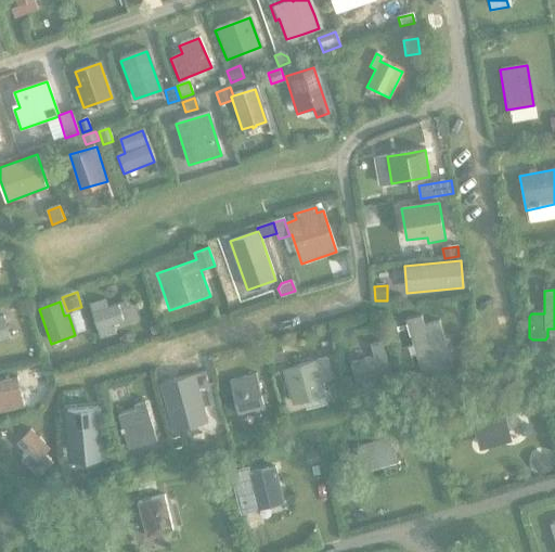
[(111,326),(120,323),(115,307),(105,310),(103,302),(89,306),(100,338),(114,334),(111,326)]
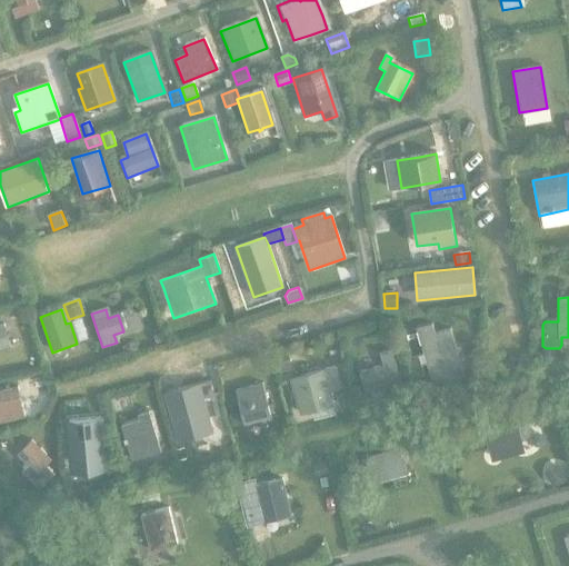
[(448,331),(436,336),(432,325),(417,329),(421,345),(433,387),(465,380),(461,365),(458,366),(448,331)]
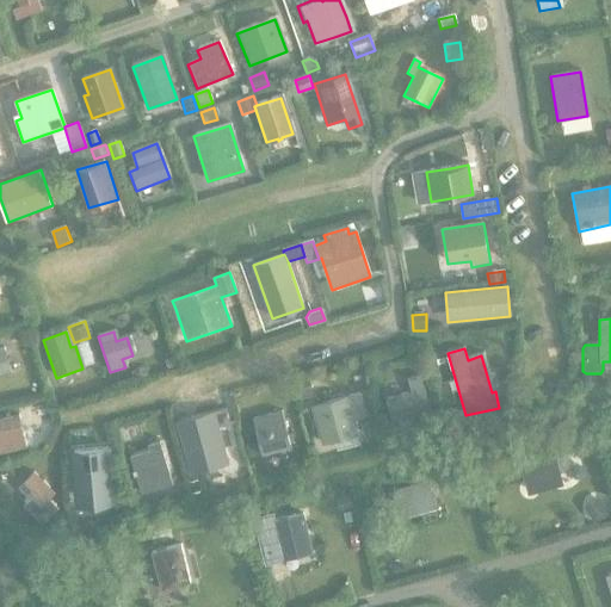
[(0,351),(0,375),(10,373),(4,350),(0,351)]
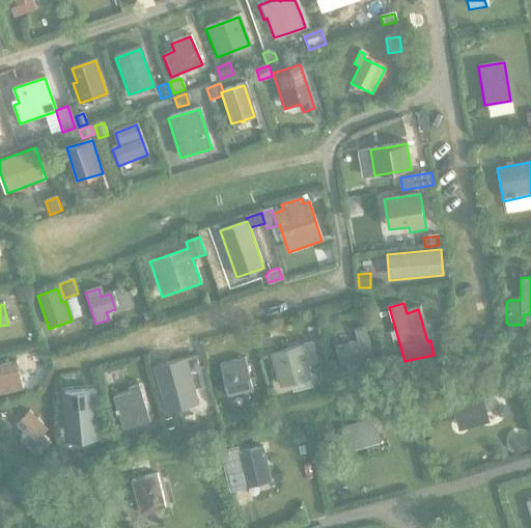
[(151,311),(143,313),(145,322),(155,318),(151,311)]
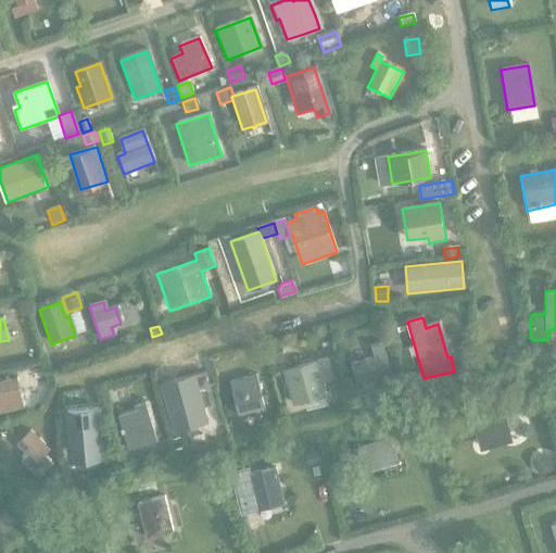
[(350,365),(357,390),(391,380),(381,343),(369,347),(373,359),(350,365)]
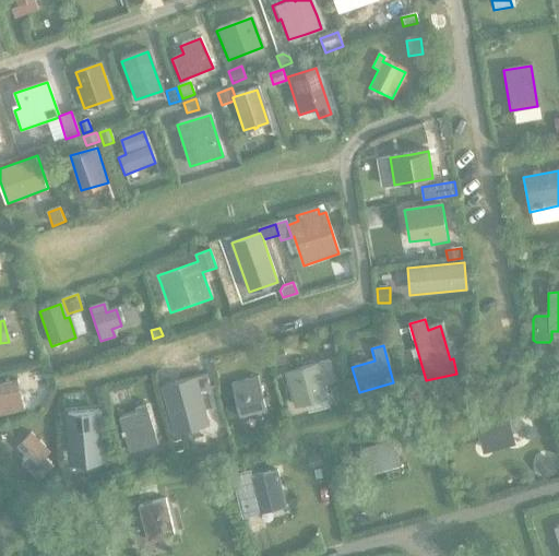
[(282,347),(270,350),(274,368),(283,366),(282,363),(285,362),(282,347)]
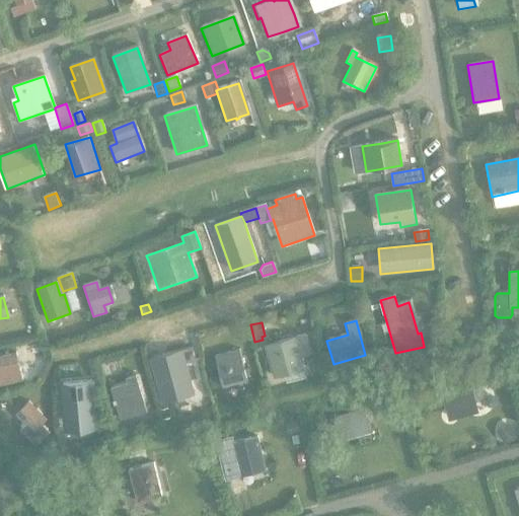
[(381,324),(372,327),(377,347),(387,344),(381,324)]
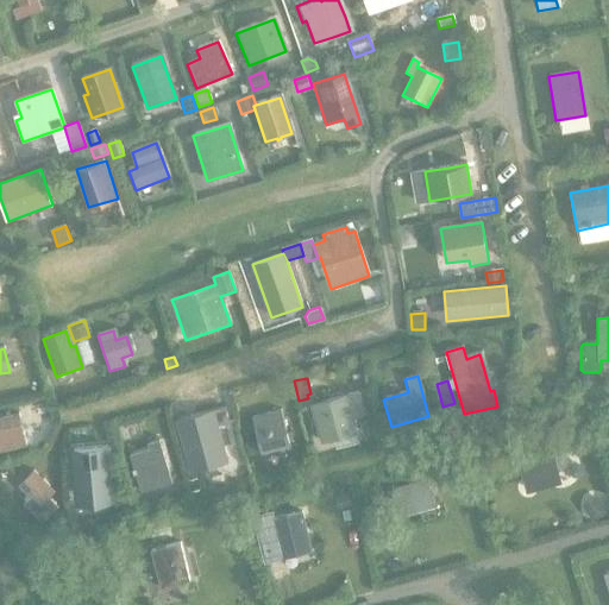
[(353,420),(365,416),(358,394),(311,405),(321,443),(355,434),(356,440),(366,438),(363,423),(355,426),(353,420)]
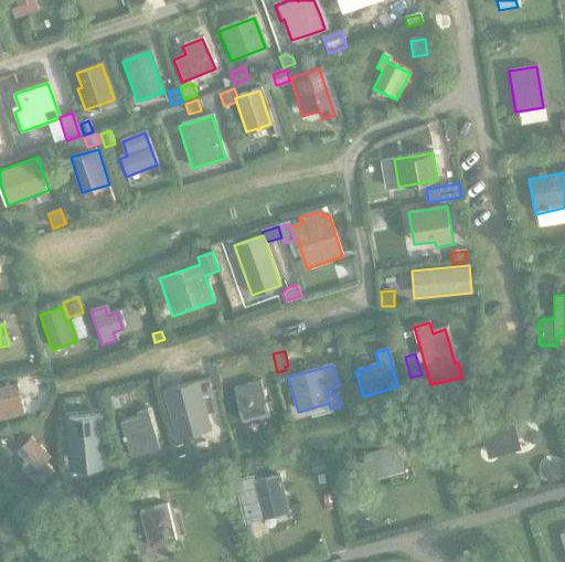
[(209,379),(164,391),(178,441),(212,432),(203,396),(213,393),(209,379)]
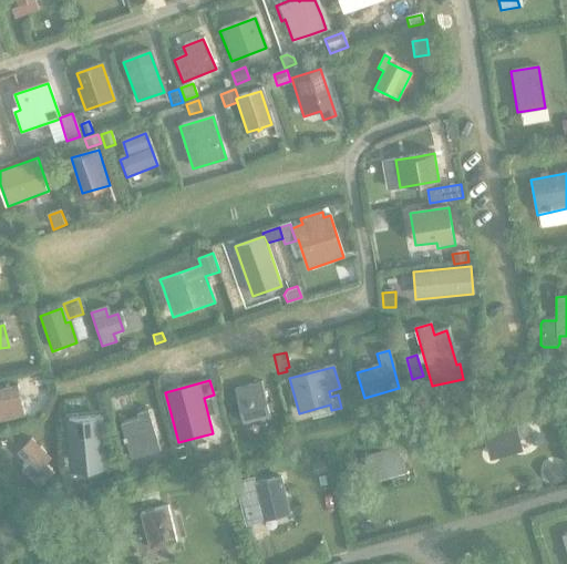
[(240,411),(243,421),(268,414),(260,383),(235,390),(240,411)]
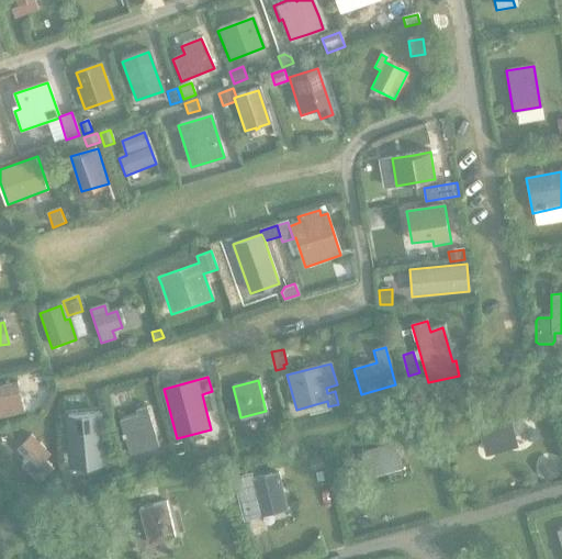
[(0,418),(23,414),(17,384),(0,388),(0,418)]
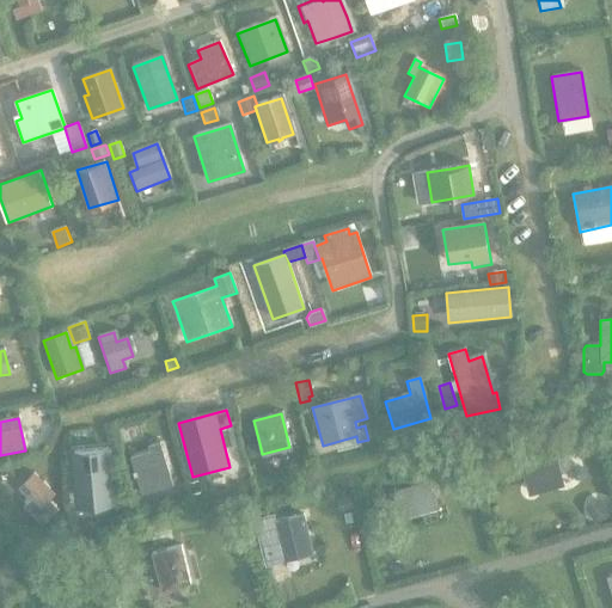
[(133,472),(132,472),(133,477),(135,476),(140,496),(172,486),(159,442),(147,446),(148,452),(129,458),(133,472)]
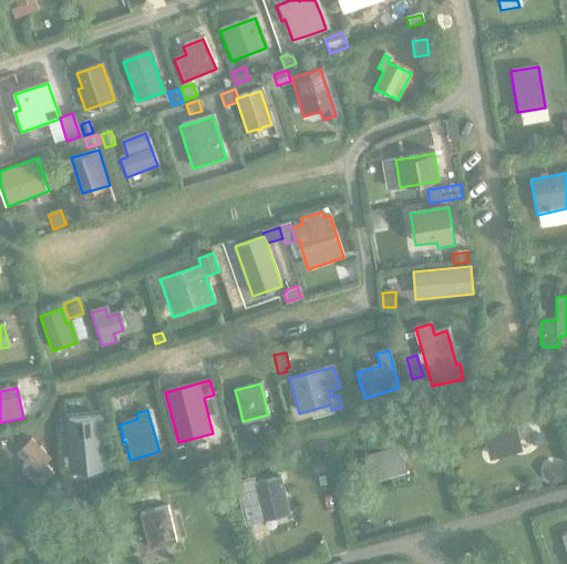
[(240,411),(226,414),(229,424),(243,421),(240,411)]
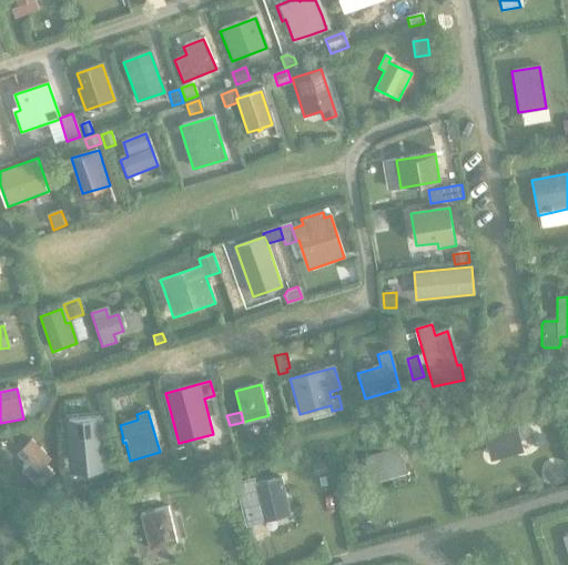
[(99,419),(68,421),(70,462),(71,471),(101,468),(101,460),(99,419)]
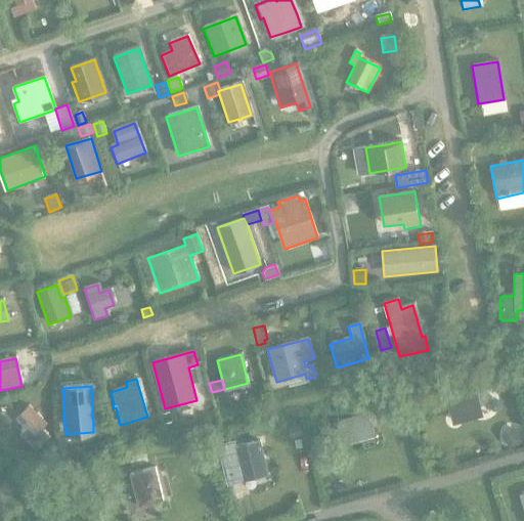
[(446,402),(451,423),(478,415),(472,395),(446,402)]
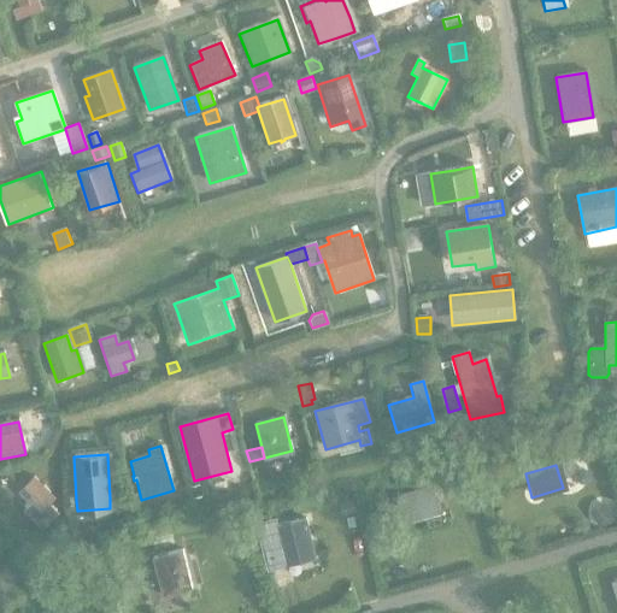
[(48,505),(54,499),(33,478),(18,494),(30,506),(23,513),(42,532),(59,516),(48,505)]
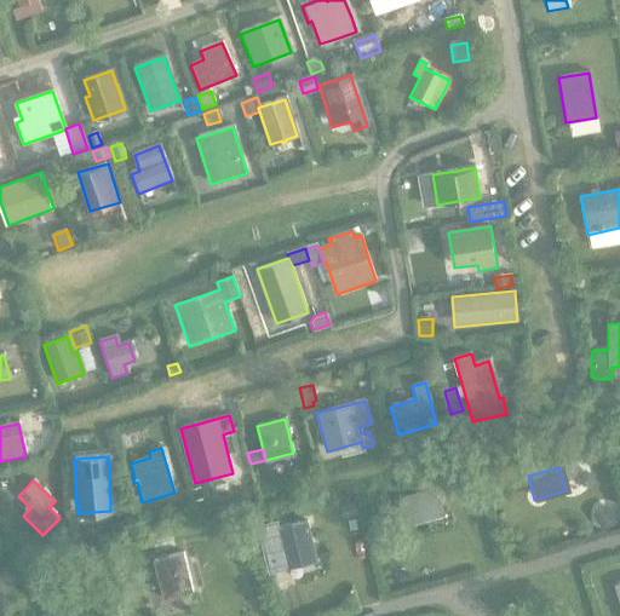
[(459,491),(454,501),(470,508),(478,491),(469,487),(465,495),(459,491)]
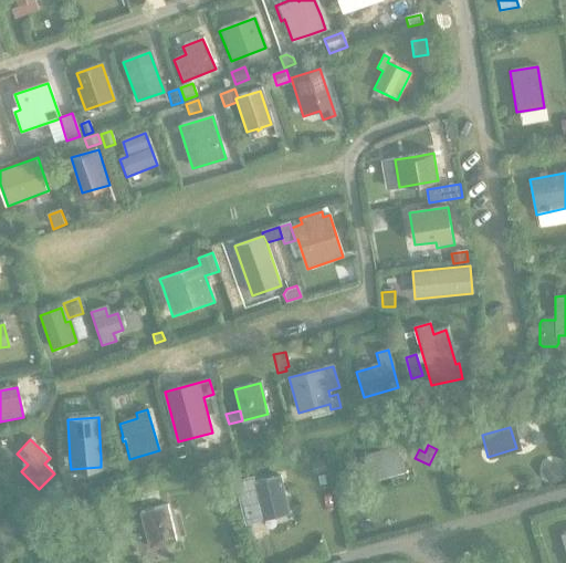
[(182,446),(174,448),(176,459),(185,457),(182,446)]
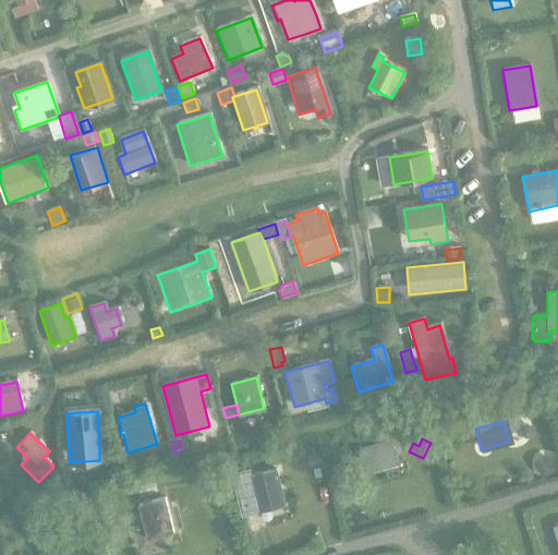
[(359,451),(364,474),(393,467),(387,444),(359,451)]
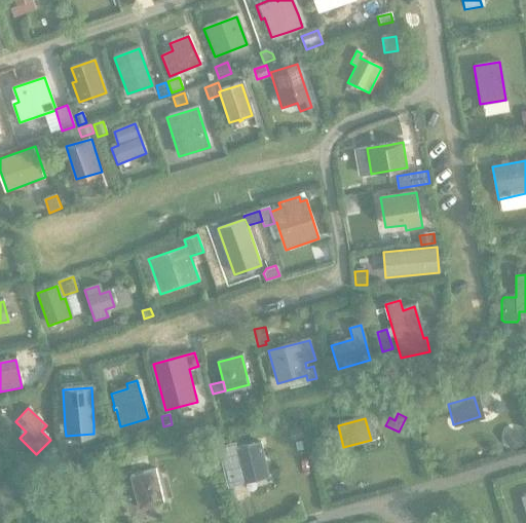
[(299,426),(289,430),(292,442),(302,440),(299,426)]
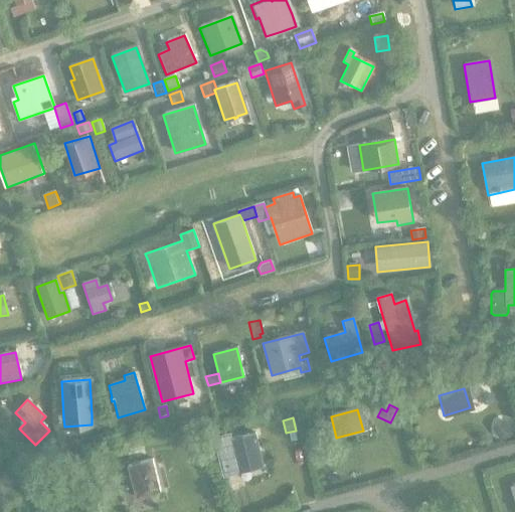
[(504,419),(492,429),(502,442),(513,433),(504,419)]
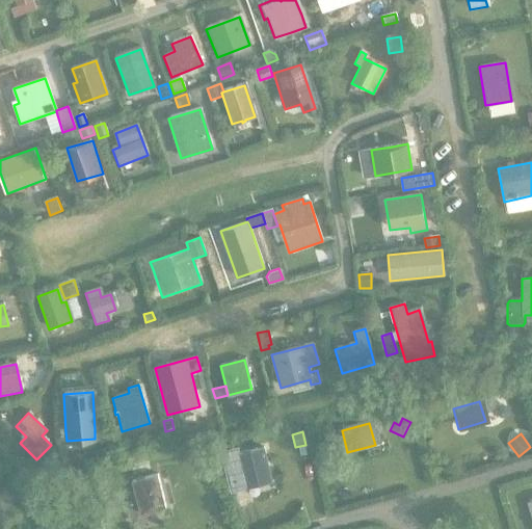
[(238,448),(221,452),(232,493),(271,483),(263,449),(240,455),(238,448)]
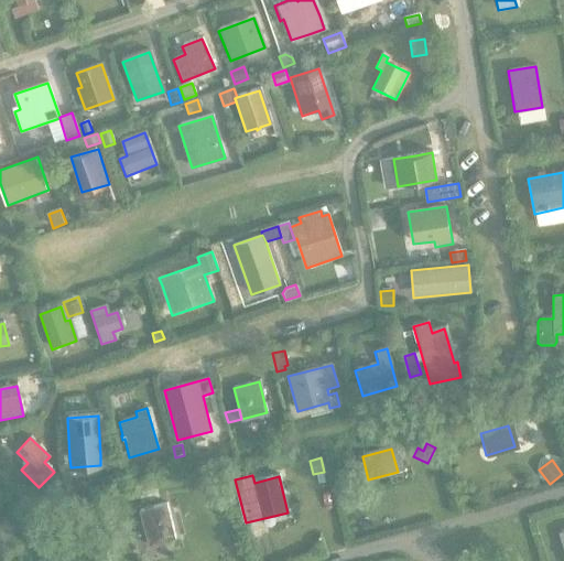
[(138,514),(145,542),(148,541),(149,547),(163,545),(173,541),(165,507),(138,514)]
